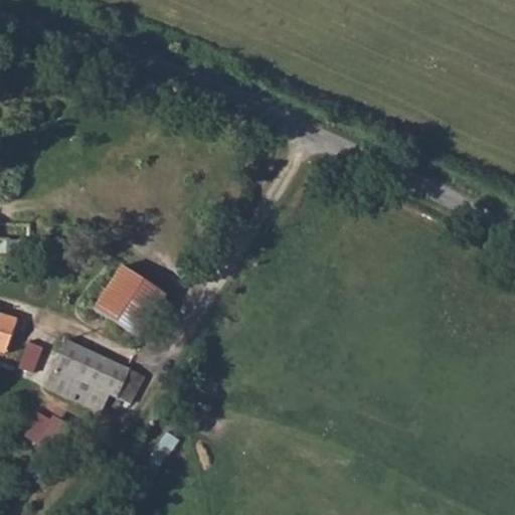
[(30,224),(0,220),(0,238),(13,240),(11,255),(26,256),(30,224)]
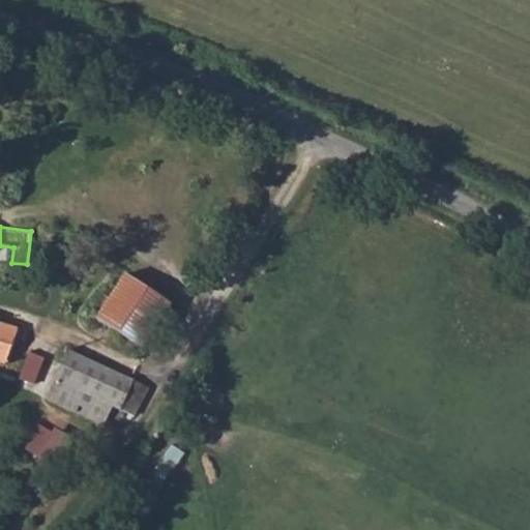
[(125,271),(97,317),(141,344),(170,299),(125,271)]
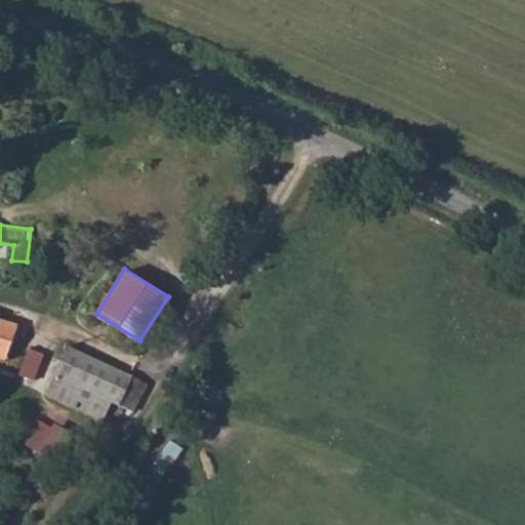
[(0,358),(8,360),(19,326),(0,320),(0,358)]
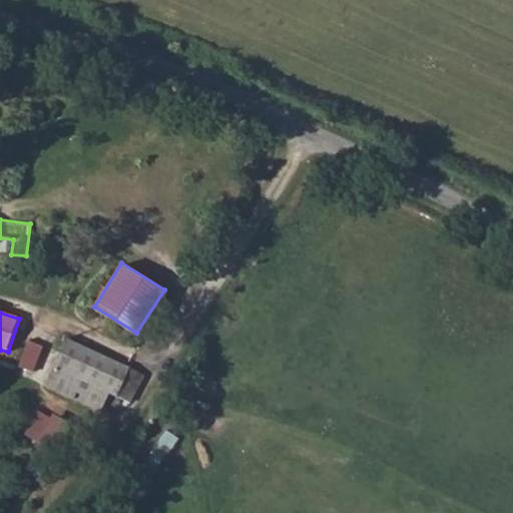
[(28,339),(21,366),(38,371),(45,343),(28,339)]
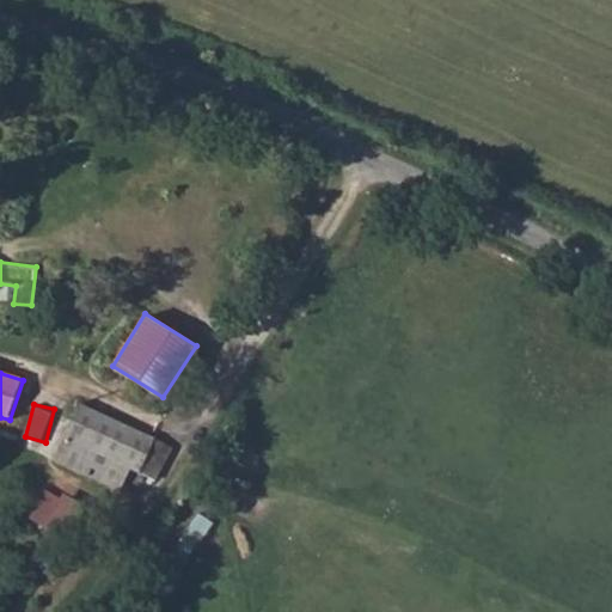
[(78,407),(55,461),(90,476),(99,454),(110,459),(101,481),(122,488),(130,466),(144,469),(157,439),(78,407)]
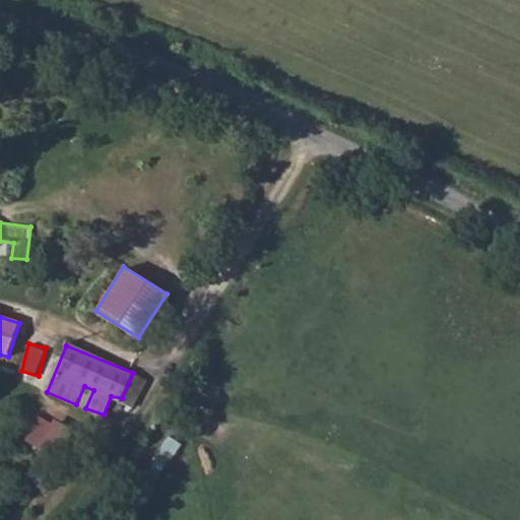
[(133,373),(122,398),(135,405),(146,380),(133,373)]
